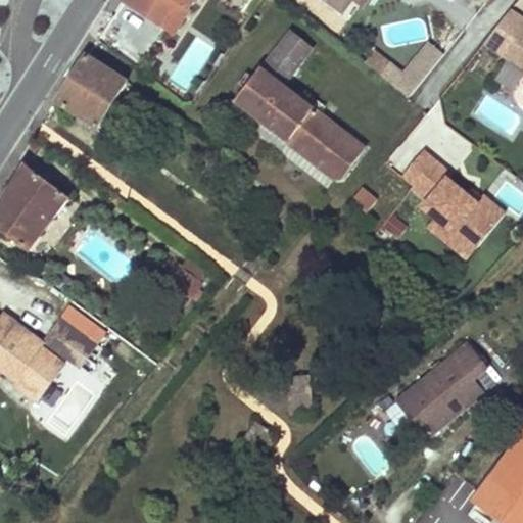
[(125,0),(169,29),(177,28),(194,0),(125,0)]
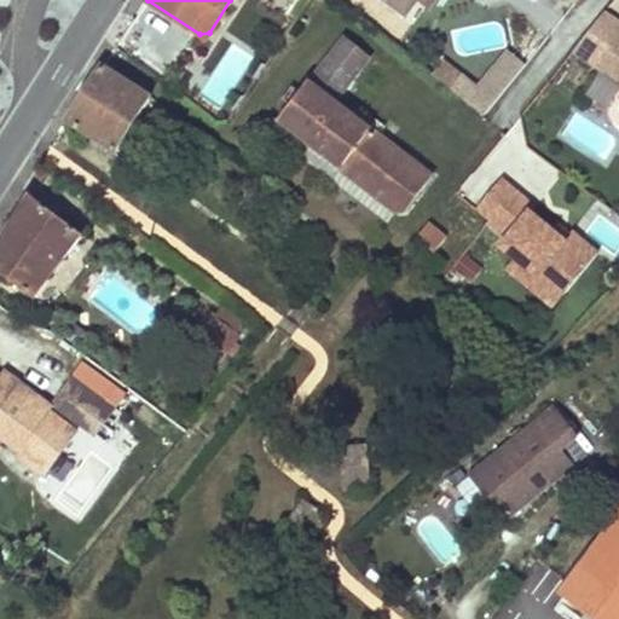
[(261,45),(273,53),(308,0),(291,0),(284,12),(279,13),(270,28),(271,32),(261,45)]
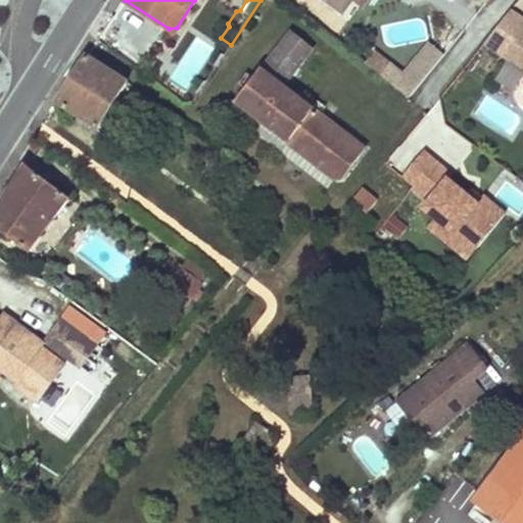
[(317,0),(339,14),(348,0),(317,0)]
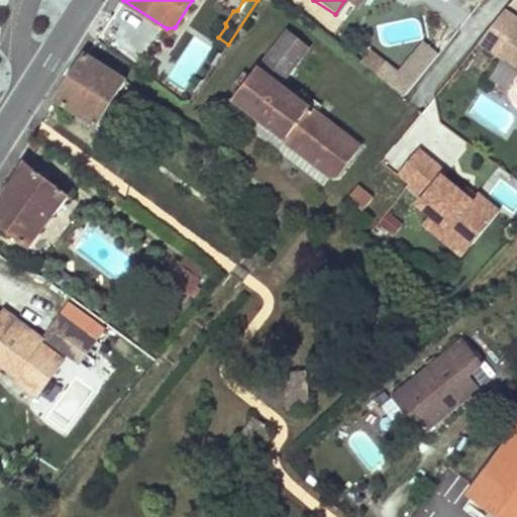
[(497,57),(516,26),(516,23),(516,18),(501,8),(476,41),(497,57)]
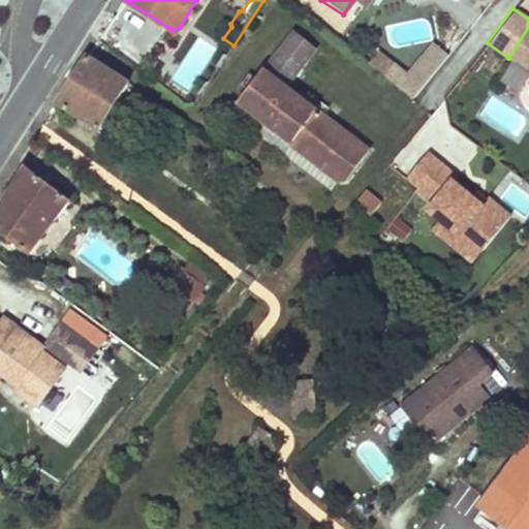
[(528,28),(528,27),(508,58),(528,71),(528,84),(528,28)]
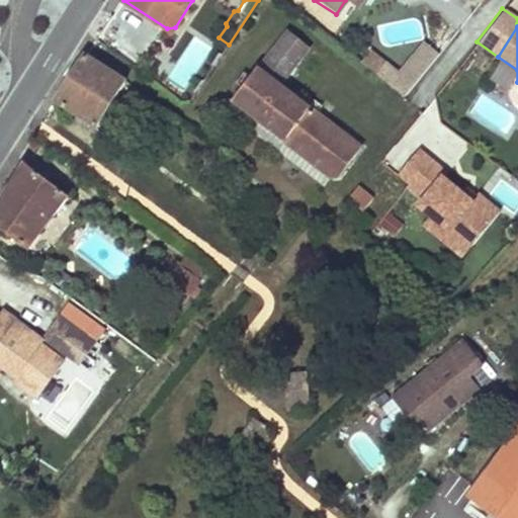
[(241,92),(234,102),(236,103),(241,107),(252,116),(330,178),(339,177),(360,149),(322,117),(317,113),(322,106),(312,100),(308,105),(280,84),(308,49),(288,33),(251,79),(244,74),(234,86),(241,92)]
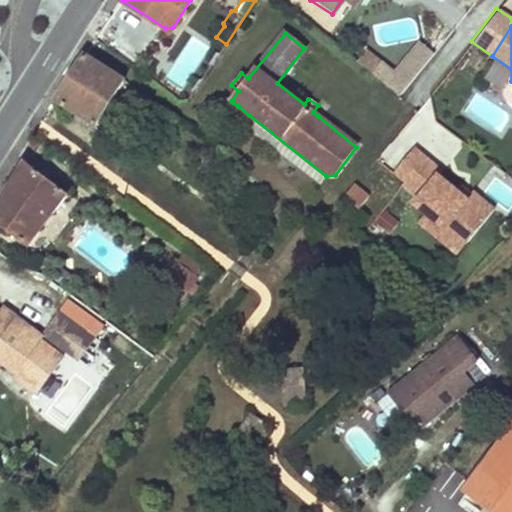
[(395,68),(369,48),(359,62),(400,94),(434,51),(418,38),(395,68)]
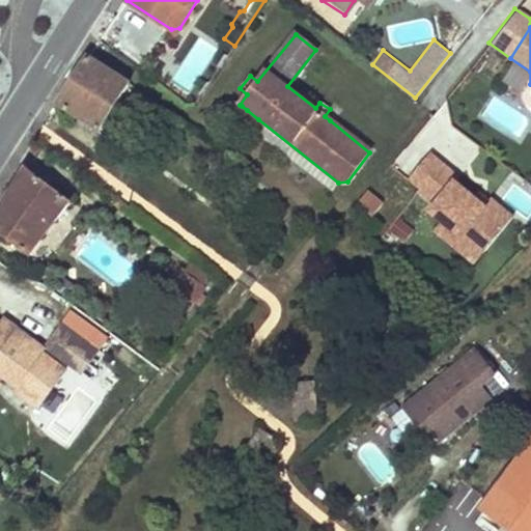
[(86,56),(56,104),(99,130),(129,84),(86,56)]
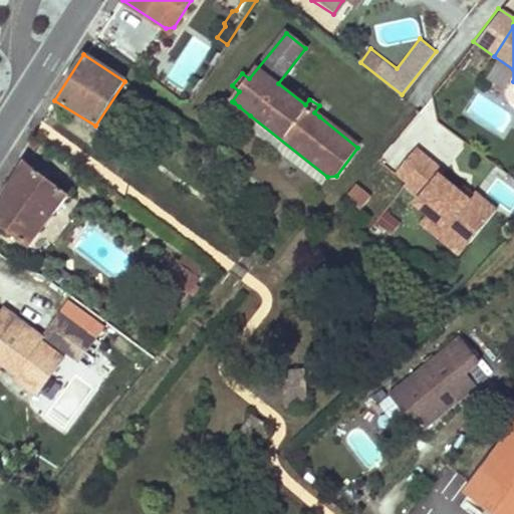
[(239,106),(234,102),(224,115),(240,129),(244,123),(250,115),(239,106)]
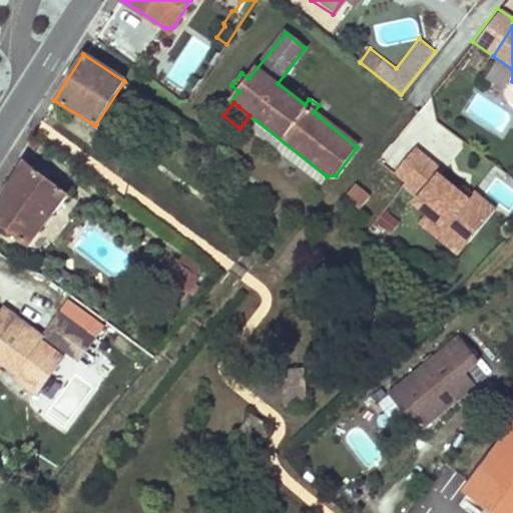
[(324,110),(319,105),(314,112),(319,116),(324,110)]
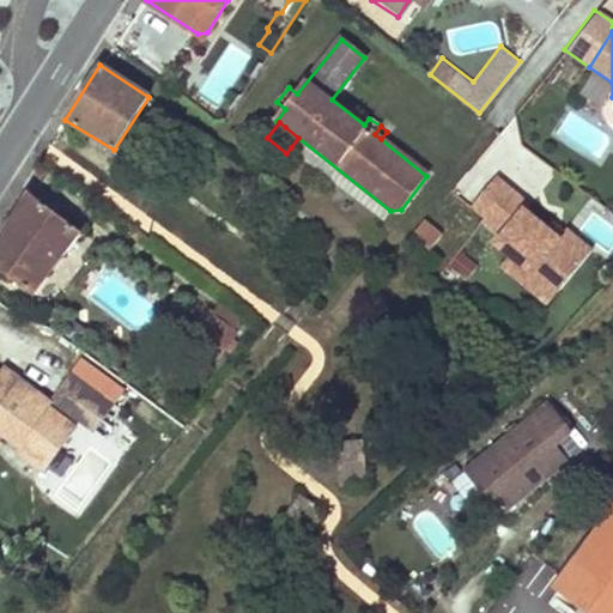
[(298,138),(291,147),(384,220),(390,211),(298,138)]
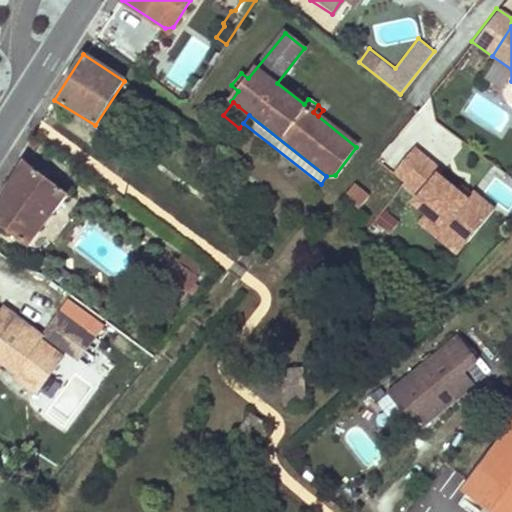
[(25,162),(0,200),(0,226),(26,246),(67,193),(25,162)]
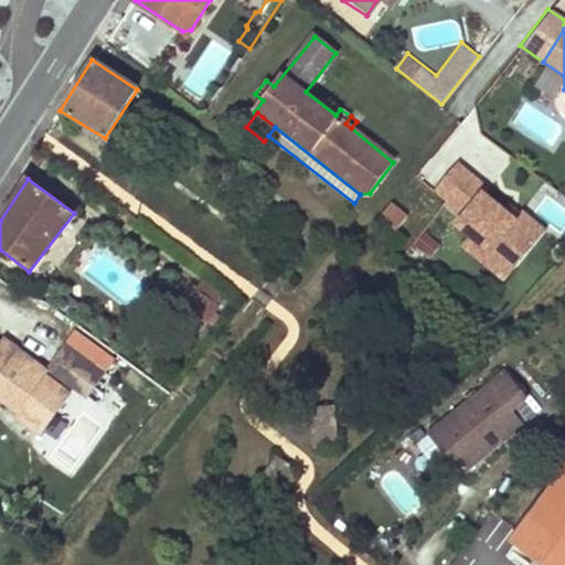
[(390,205),(381,217),(396,231),(406,219),(390,205)]
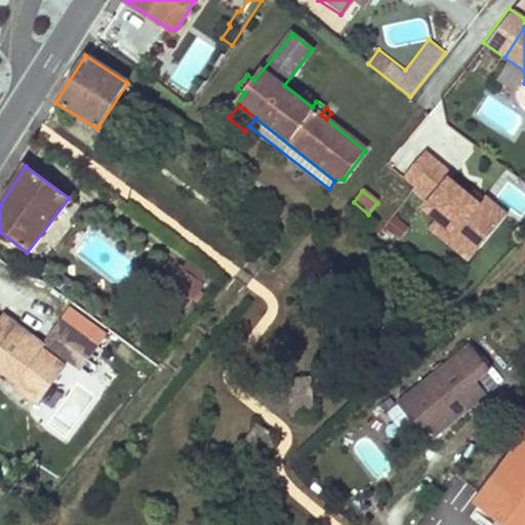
[(449,226),(438,240),(470,265),(481,250),(449,226)]
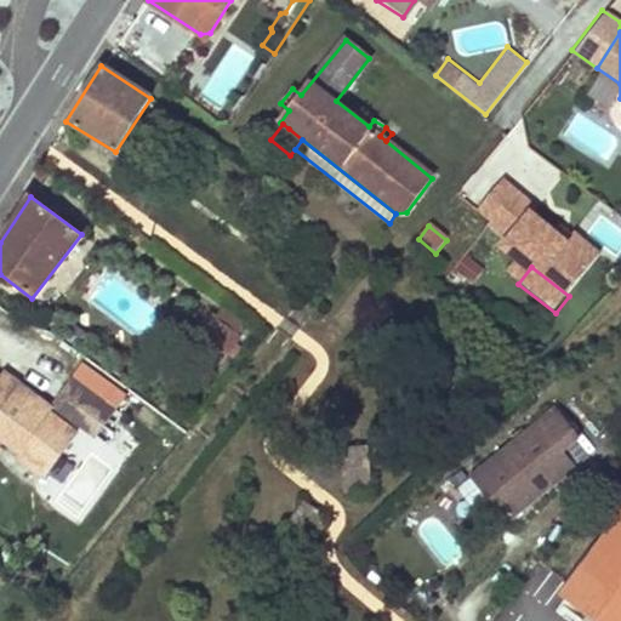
[(215,319),(235,334),(244,320),(224,306),(215,319)]
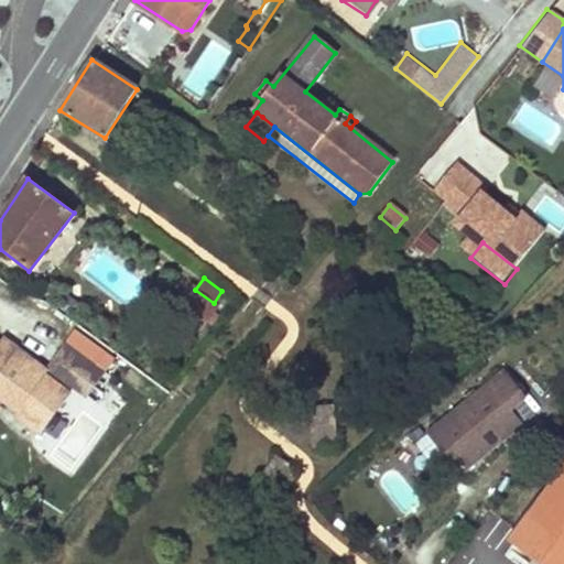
[(191,286),(177,304),(204,324),(218,306),(214,303),(195,290),(191,286)]
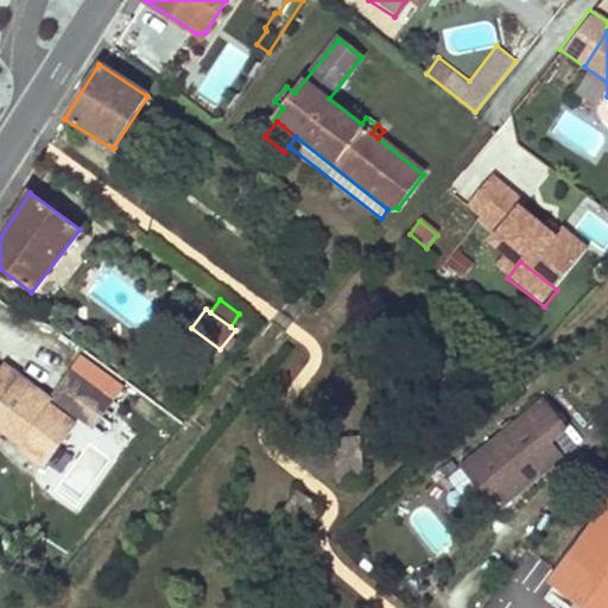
[(5,367),(0,372),(0,374),(12,384),(18,377),(5,367)]
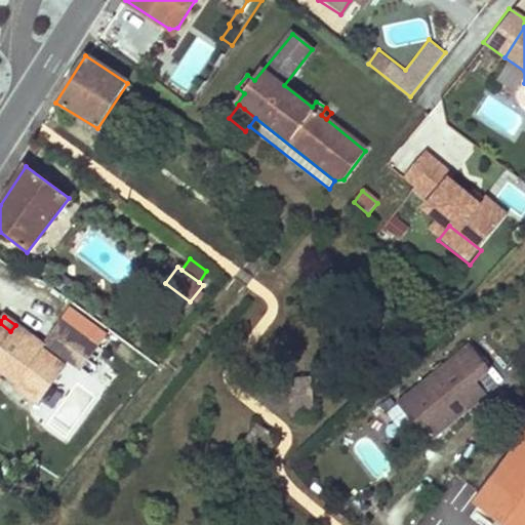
[(61,320),(44,342),(81,370),(98,348),(61,320)]
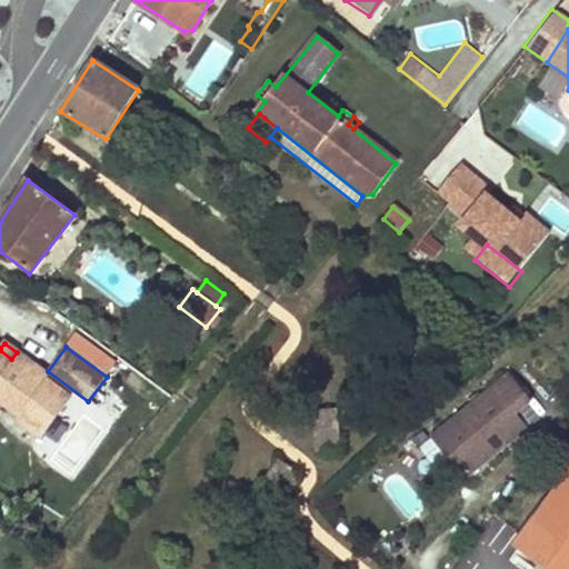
[(0,392),(8,399),(5,405),(18,416),(25,408),(49,426),(69,398),(32,370),(36,367),(17,352),(11,359),(0,350),(0,392)]
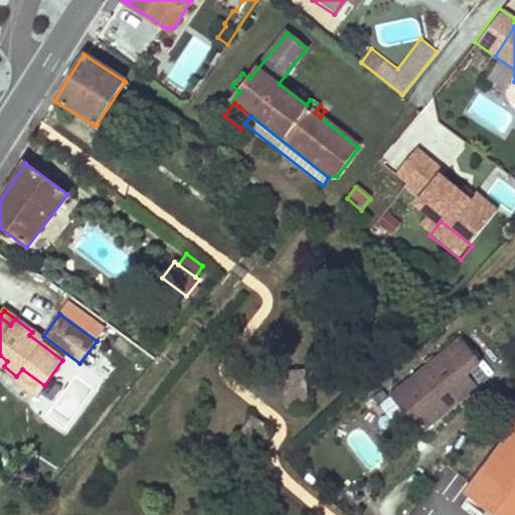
[(458,336),(391,391),(422,430),(475,385),(464,371),(478,360),(458,336)]
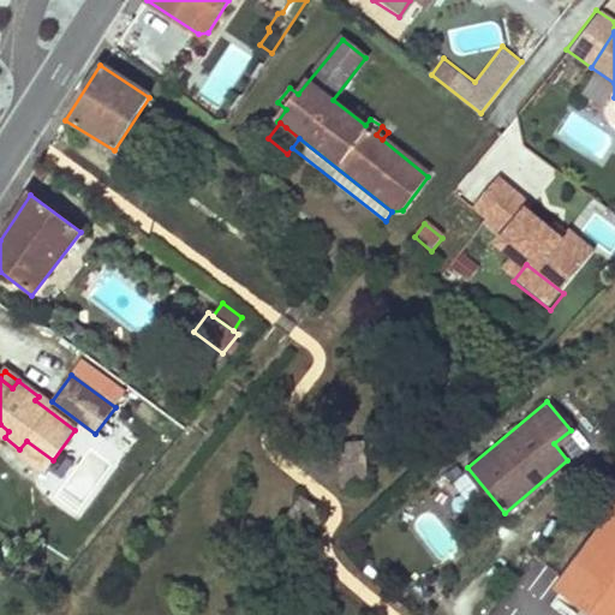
[(27,441),(19,449),(17,453),(42,473),(52,461),(27,441)]
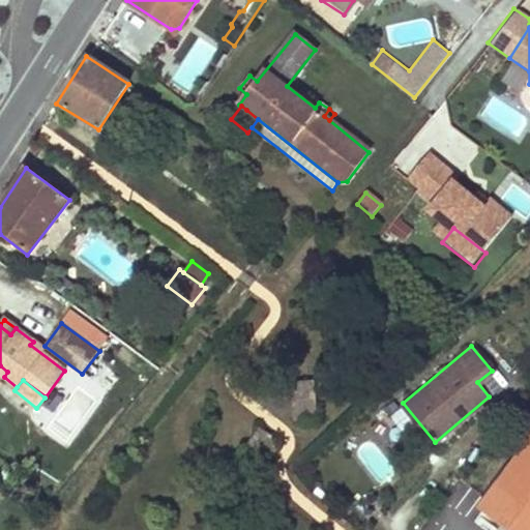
[(291,384),(294,422),(316,421),(313,382),(291,384)]
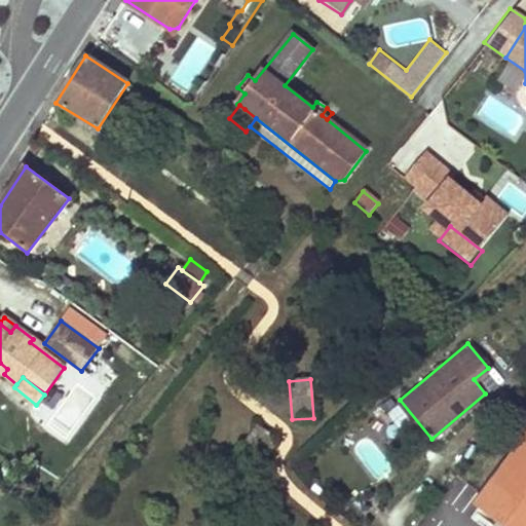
[(366,427),(385,455),(421,431),(402,403),(366,427)]
